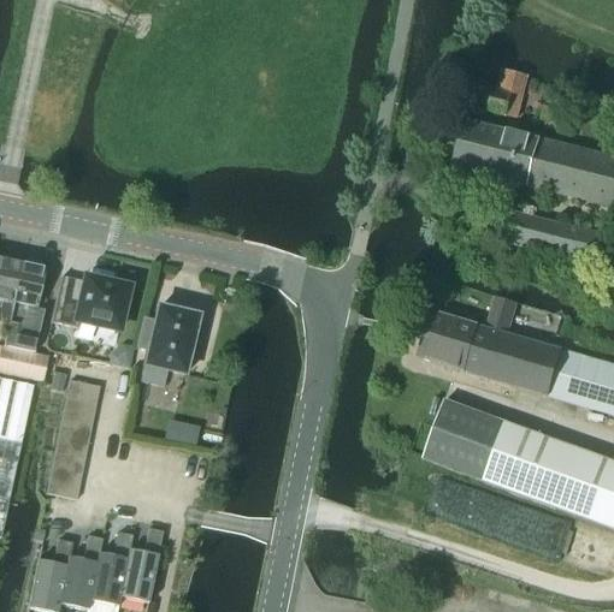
[(471,105),(494,110),(494,112),(519,119),(530,76),(505,70),(500,89),(476,83),(471,105)]
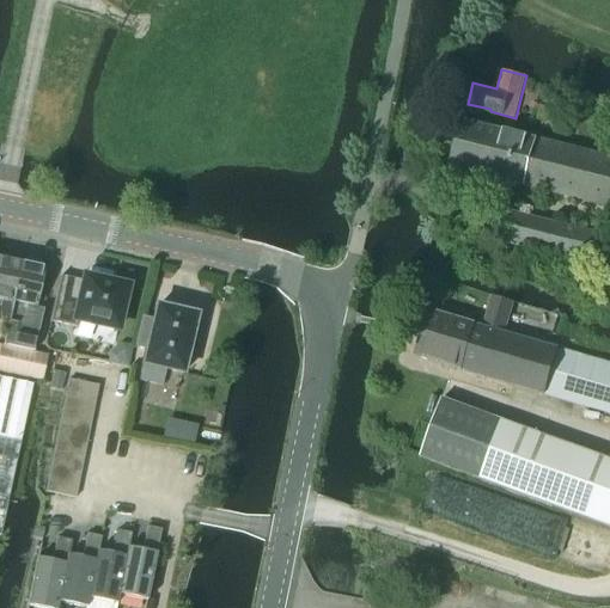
[(520,182),(573,195),(609,203),(609,153),(464,117),(452,165),(496,176),(502,184),(512,185),(520,182)]
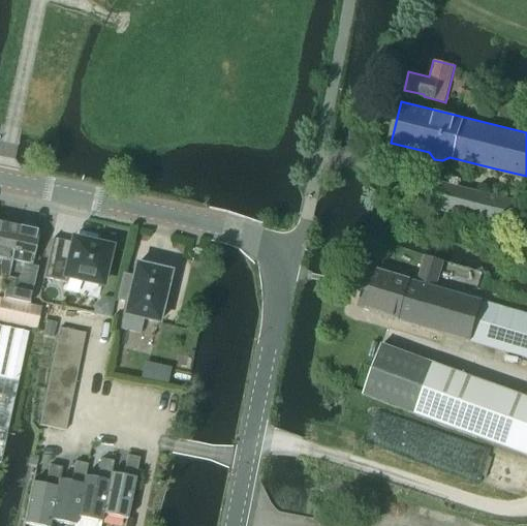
[(433,206),(495,222),(526,229),(526,202),(439,180),(433,206)]
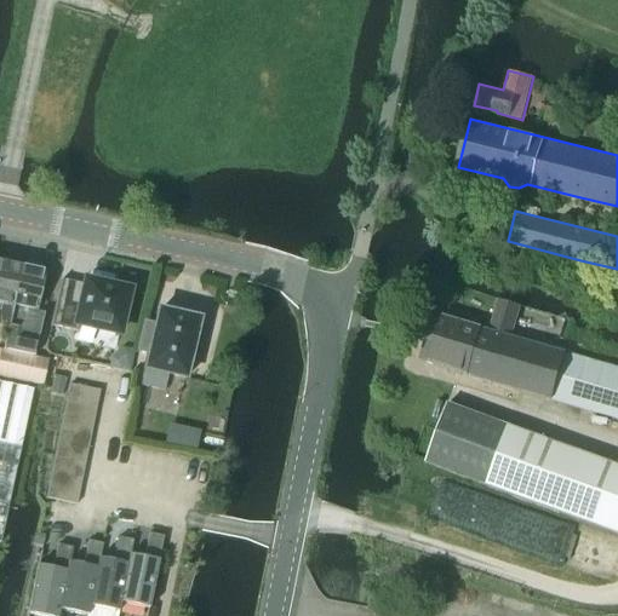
[(1,259),(0,265),(0,321),(10,323),(23,264),(1,259)]
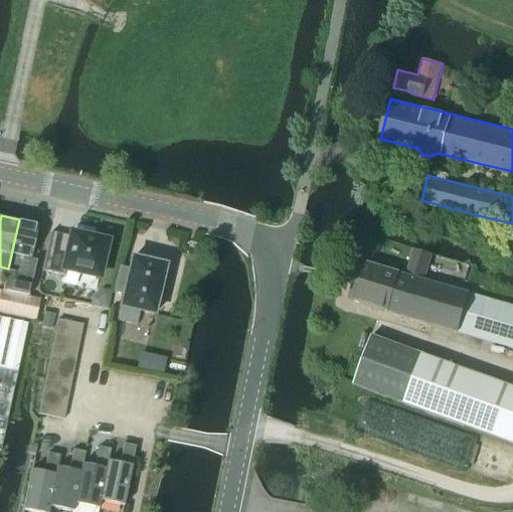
[(19,219),(8,269),(4,288),(2,288),(0,295),(0,311),(36,320),(41,298),(29,295),(37,259),(29,258),(37,223),(19,219)]
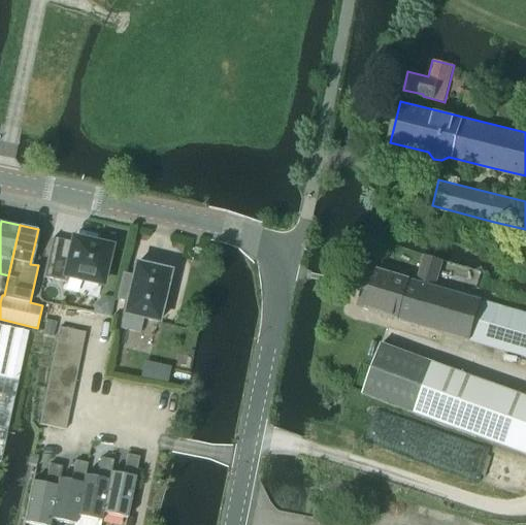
[(72,249),(53,243),(44,276),(66,282),(68,274),(102,283),(110,247),(74,238),(72,249)]
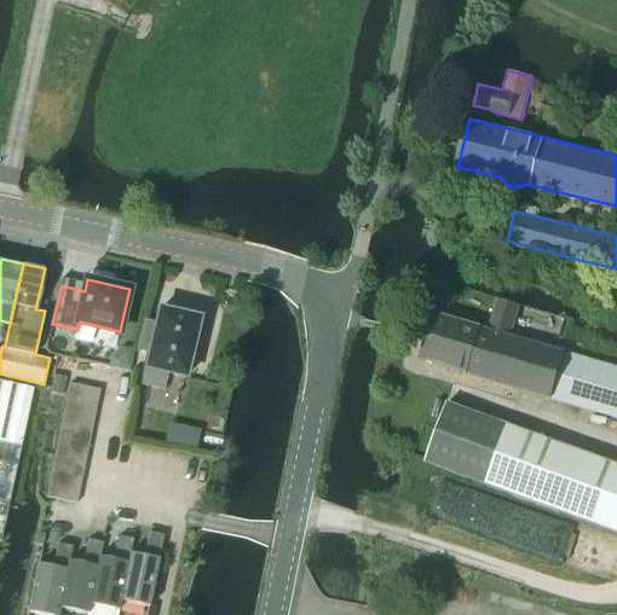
[(238,290),(229,288),(226,297),(236,300),(238,290)]
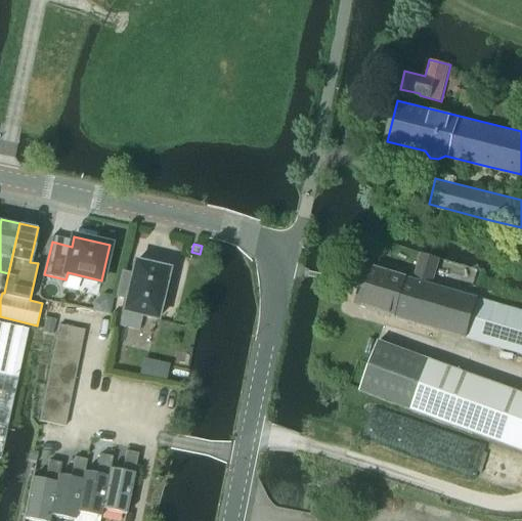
[(358,303),(490,341),(521,349),(521,307),(434,283),(441,257),(423,252),(416,277),(370,264),(358,303)]
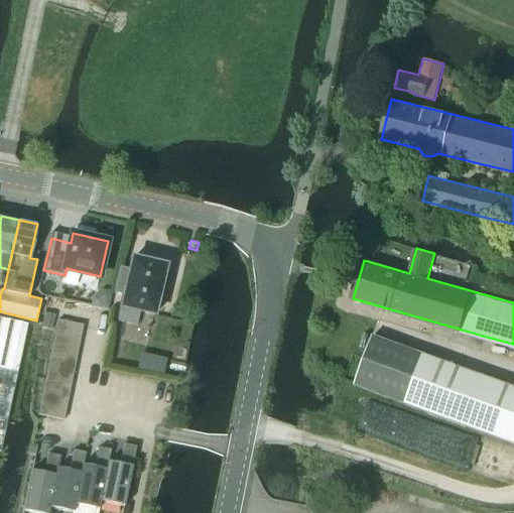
[(166,265),(134,257),(131,269),(121,267),(116,290),(126,292),(120,319),(137,324),(140,309),(155,313),(166,265)]
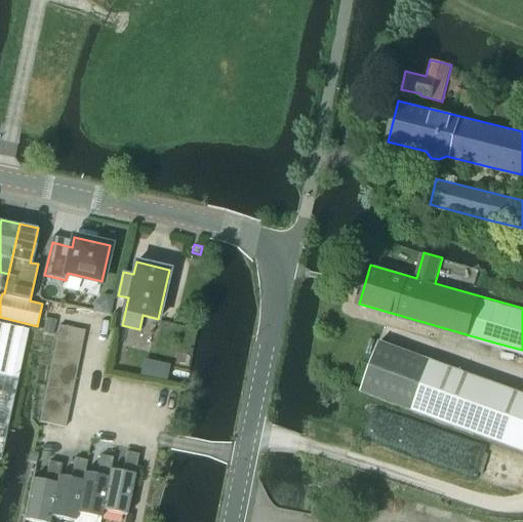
[(47,320),(45,331),(54,333),(56,322),(56,320),(47,319),(47,320)]
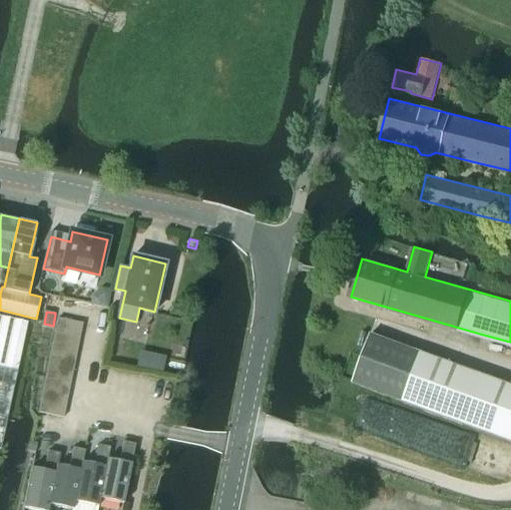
[(0,446),(1,447),(29,321),(0,314),(0,446)]
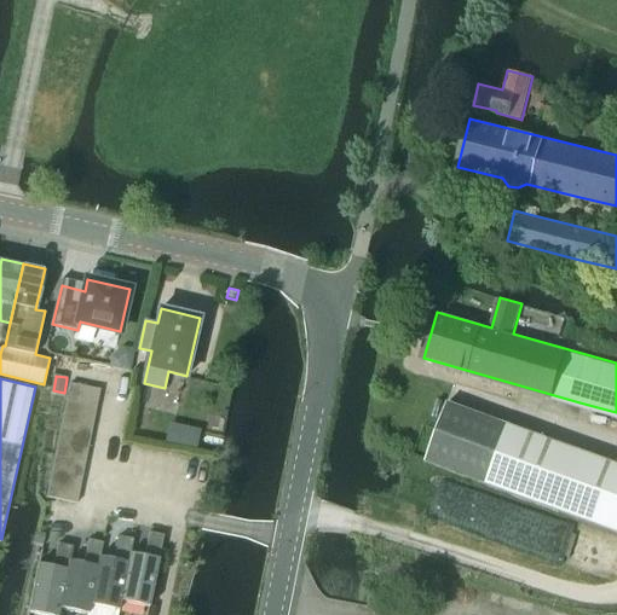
[(71,381),(68,396),(98,402),(102,387),(71,381)]
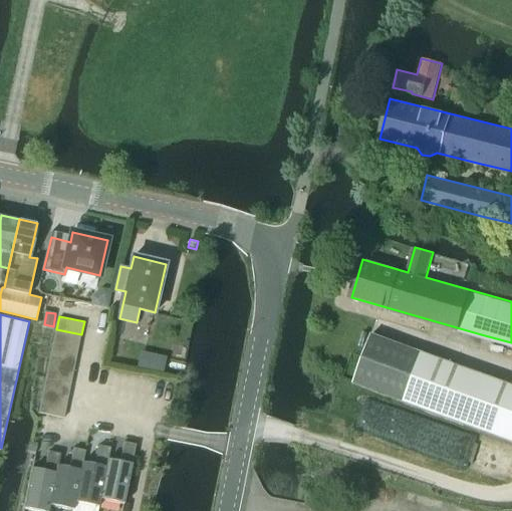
[(56,329),(54,340),(79,345),(81,334),(56,329)]
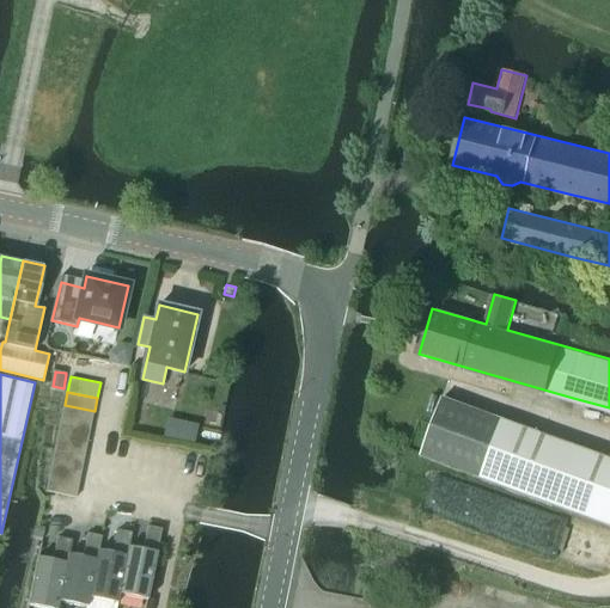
[(421,454),(485,477),(609,523),(609,455),(505,418),(444,395),(421,454)]
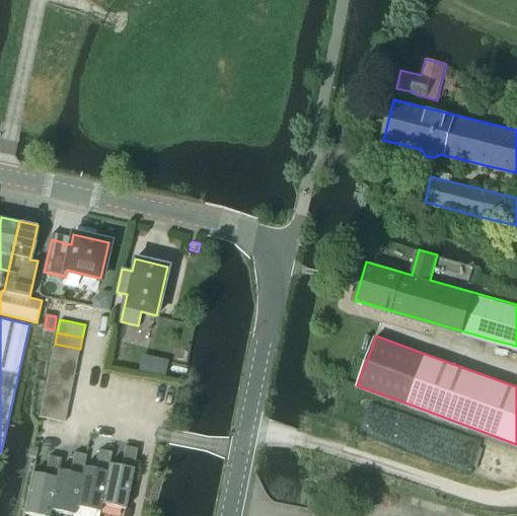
[(55,344),(52,356),(78,361),(80,349),(55,344)]
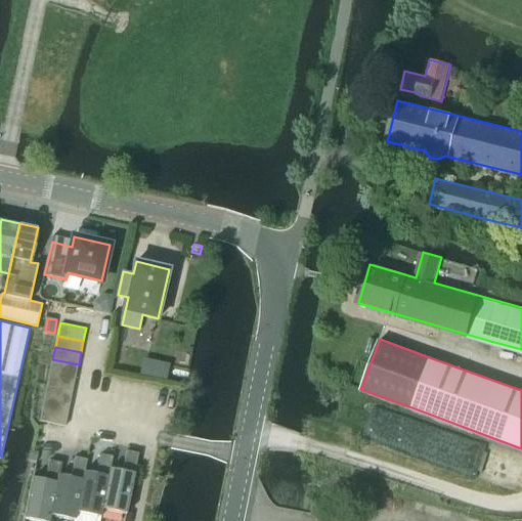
[(52,359),(50,371),(76,376),(79,364),(52,359)]
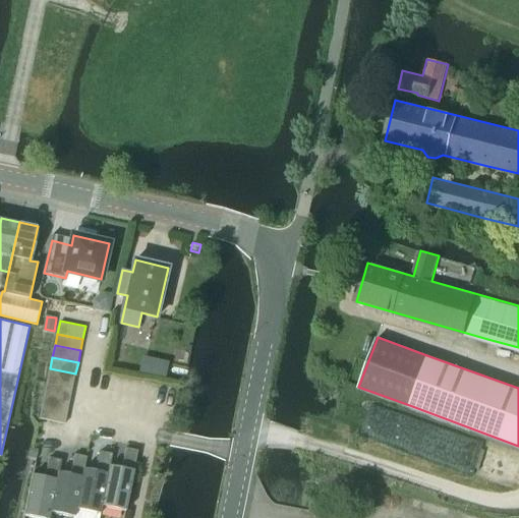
[(50,368),(48,381),(73,386),(75,373),(50,368)]
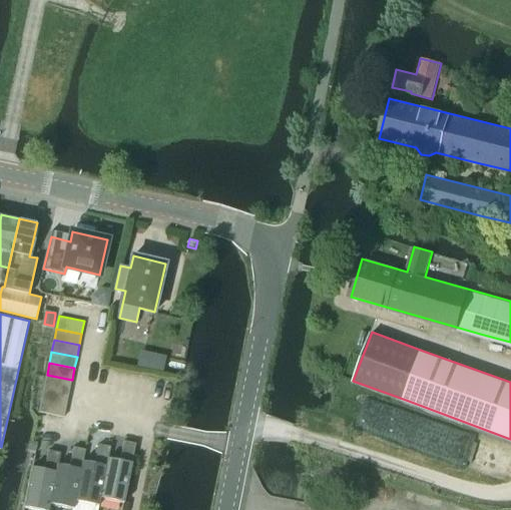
[(47,375),(44,387),(69,391),(72,380),(47,375)]
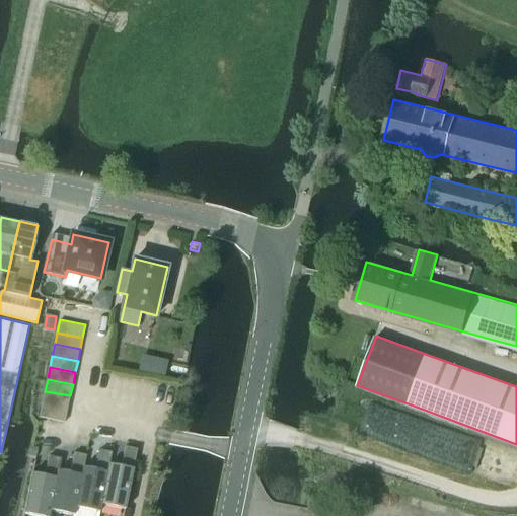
[(45,391),(43,402),(68,408),(70,395),(45,391)]
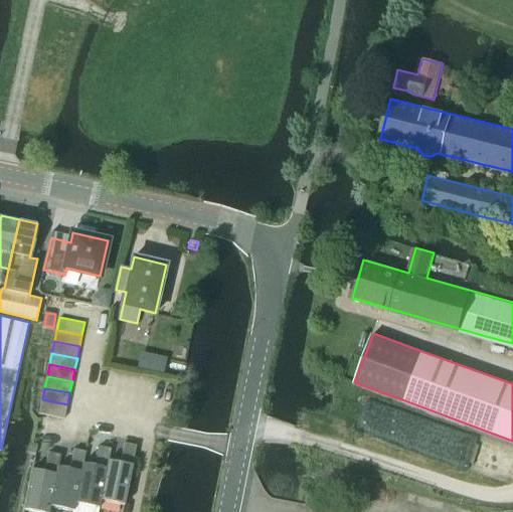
[(40,411),(58,415),(64,416),(67,404),(42,399),(40,411)]
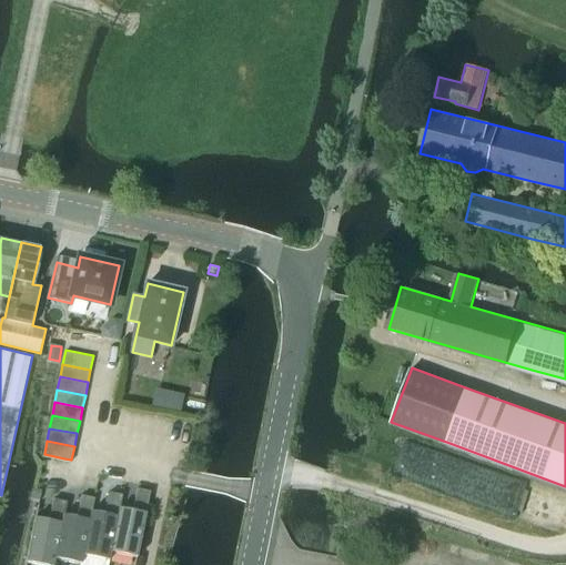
[(123,493),(110,560),(112,551),(138,556),(151,490),(139,487),(134,510),(121,507),(123,493)]
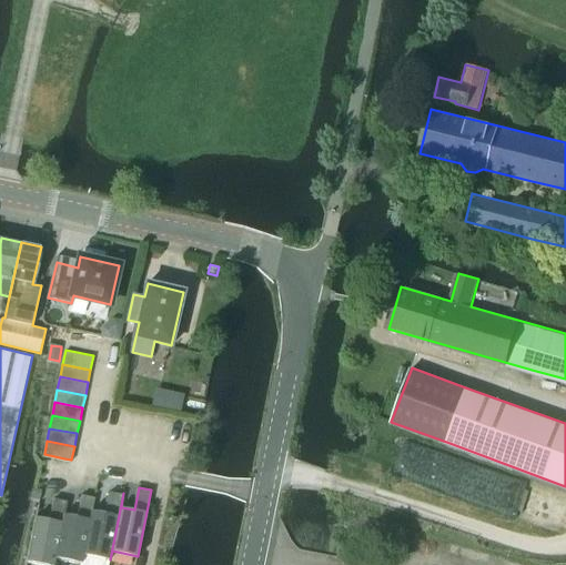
[(95,497),(82,563),(84,554),(110,560),(123,493),(111,491),(105,513),(93,511),(95,498),(95,497)]
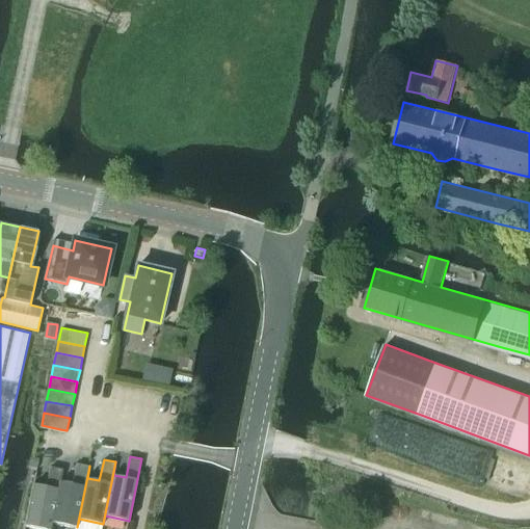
[(63,469),(51,528),(53,523),(77,527),(89,466),(78,464),(74,483),(61,481),(63,469)]
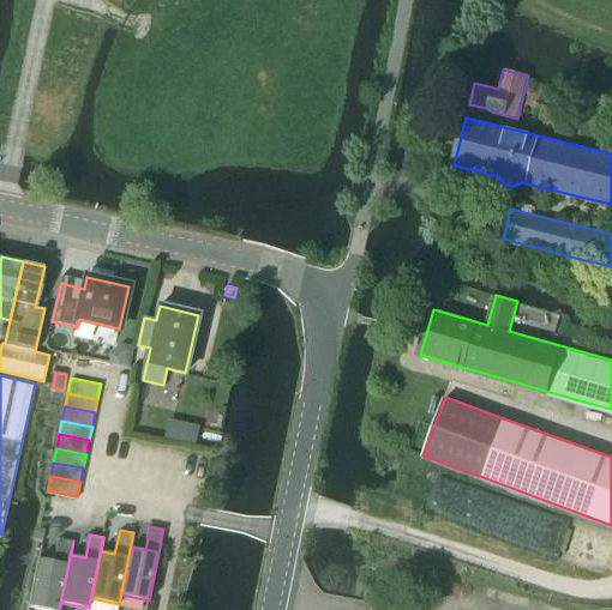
[(29,605),(51,609),(59,609),(73,541),(59,538),(54,562),(39,559),(29,605)]
